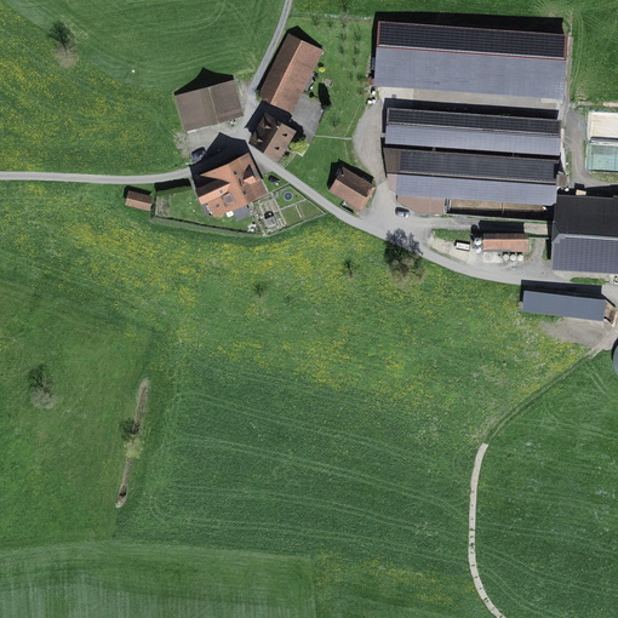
[(566,33),(373,19),(368,84),(561,97),(566,33)]
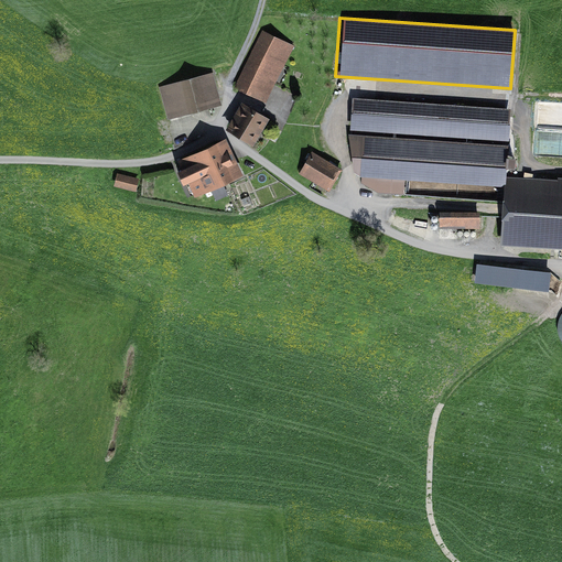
[(234,86),(266,101),(294,45),(262,29),(234,86)]
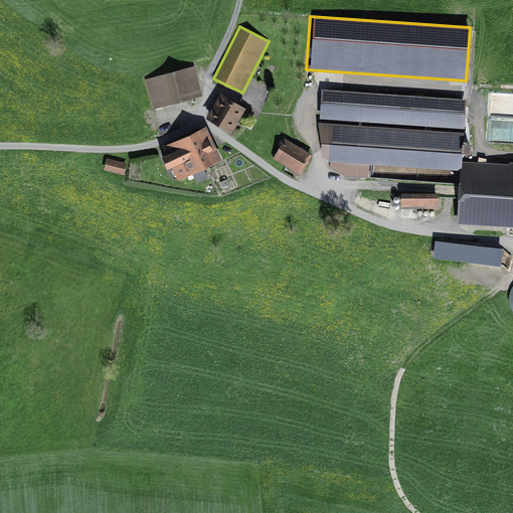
[(195,65),(146,79),(153,109),(203,96),(195,65)]
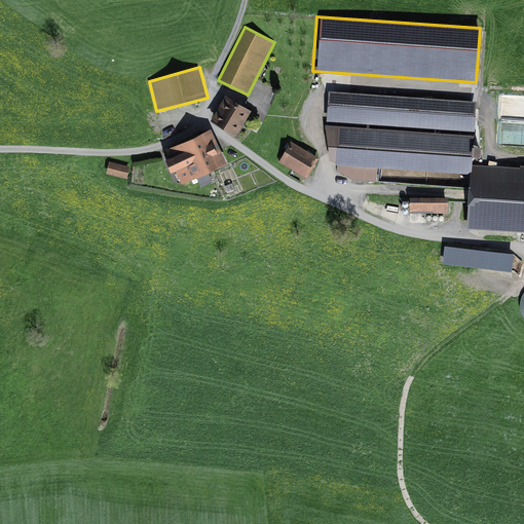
[(474,100),(324,89),(322,121),(471,133),(474,100)]
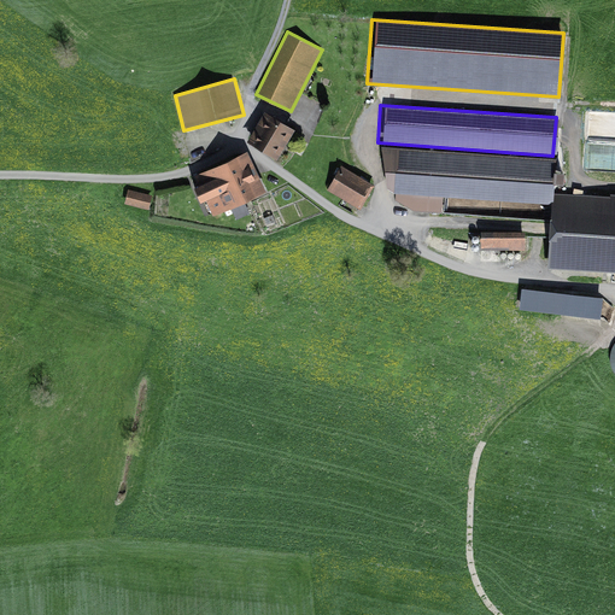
[(283,158),(299,128),(259,107),(244,139),(283,158)]
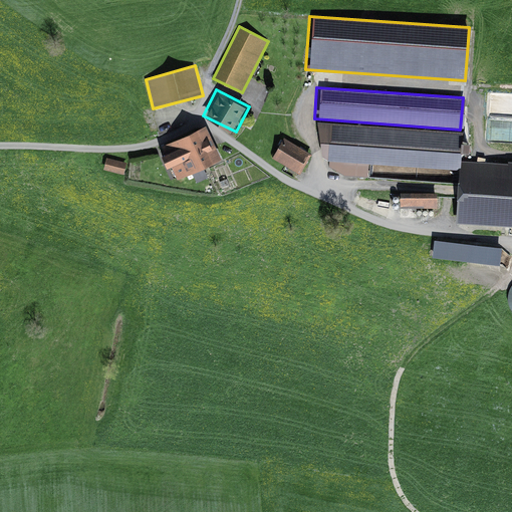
[(463,133),(327,122),(324,169),(341,178),(459,187),(463,133)]
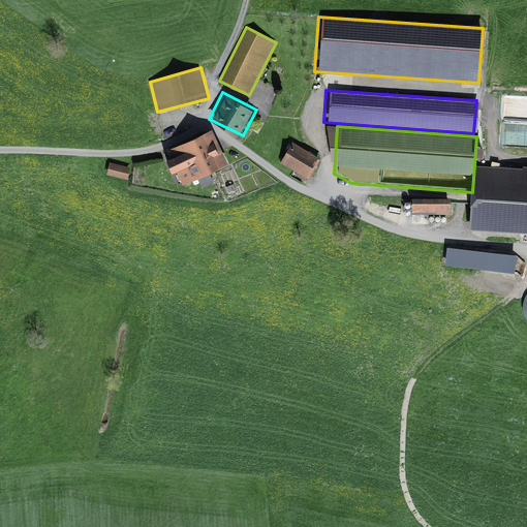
[(211,131),(169,150),(186,186),(227,166),(211,131)]
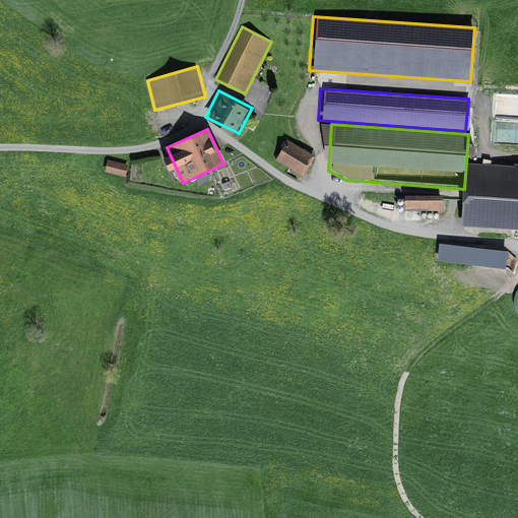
[(316,155),(286,139),(275,160),(305,176),(316,155)]
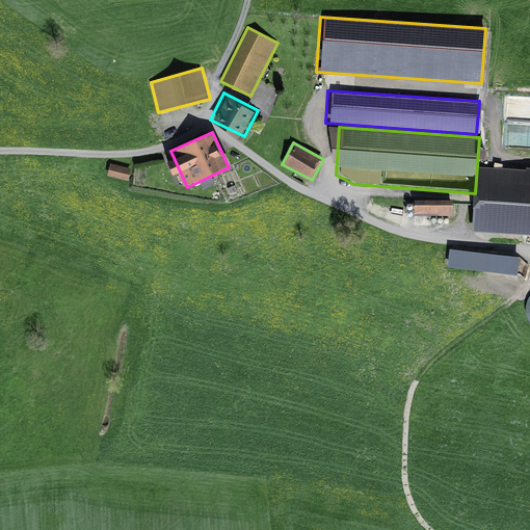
[(134,167),(111,162),(109,176),(131,180),(134,167)]
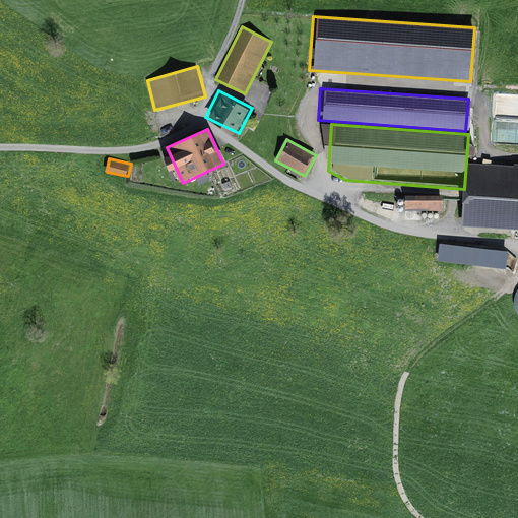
[(517,229),(517,165),(468,162),(464,225),(517,229)]
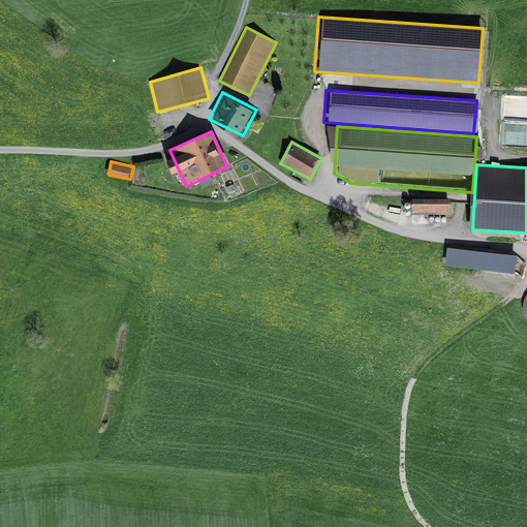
[(455,202),(411,198),(410,212),(454,215),(455,202)]
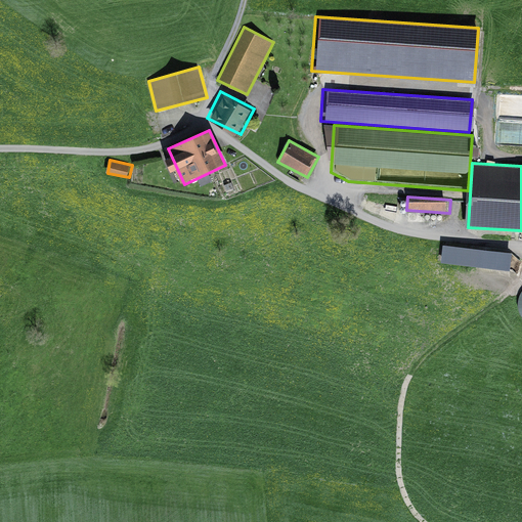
[(511,252),(440,245),(439,264),(509,270),(511,252)]
